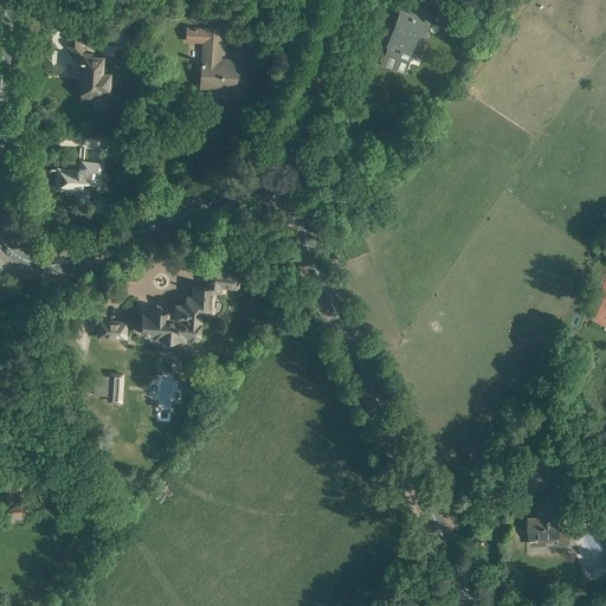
[(386,55),(406,63),(414,40),(418,31),(425,33),(430,19),(433,20),(438,7),(420,0),(410,0),(407,11),(400,8),(395,23),(397,23),(393,32),(394,32),(386,55)]
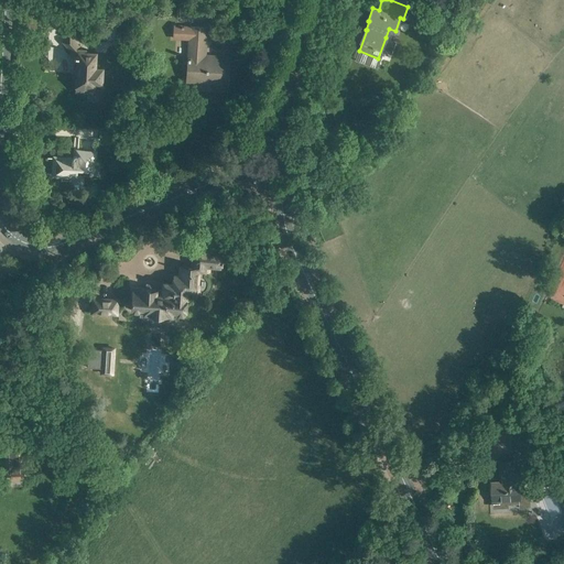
[(180,4),(179,18),(190,18),(190,4),(180,4)]
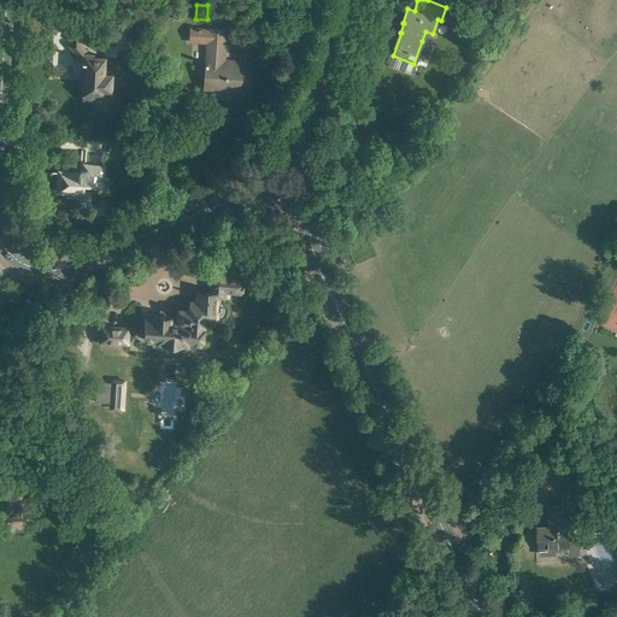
[(235,100),(250,100),(251,86),(252,62),(225,59),(227,30),(207,29),(204,89),(213,90),(213,86),(235,88),(235,92),(235,100)]
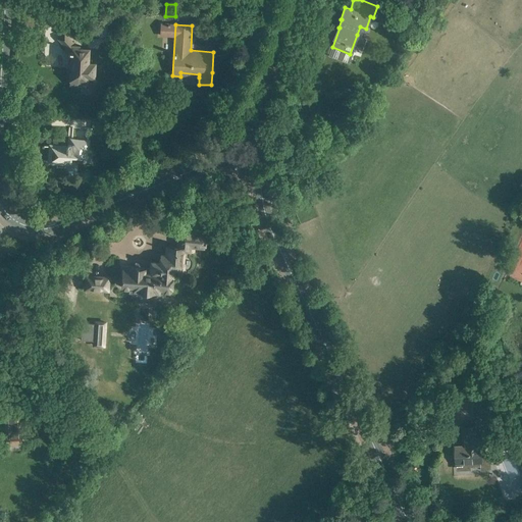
[(67,70),(67,80),(69,80),(69,85),(86,86),(87,76),(93,76),(94,63),(88,62),(88,48),(87,48),(87,40),(79,40),(79,46),(75,46),(64,34),(58,39),(66,49),(66,52),(71,52),(70,70),(67,70)]
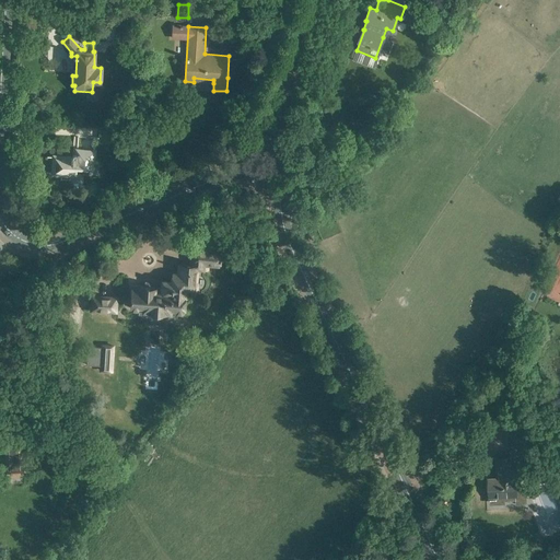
[(71,166),(92,168),(93,151),(77,150),(76,154),(72,154),(71,158),(54,156),(53,174),(70,175),(71,166)]
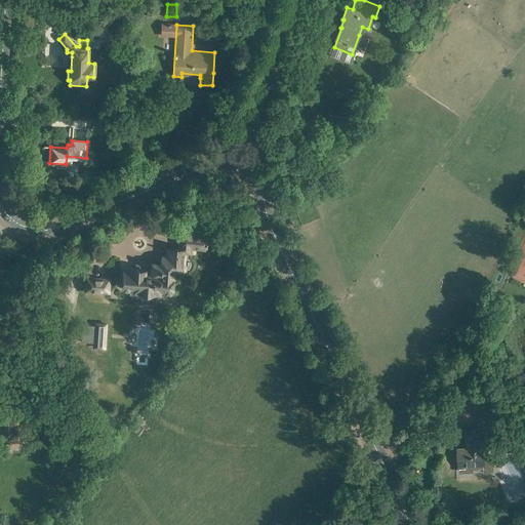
[(160,265),(152,264),(151,276),(144,275),(144,270),(140,270),(140,265),(136,265),(136,269),(130,269),(130,271),(122,270),(121,288),(130,288),(130,295),(138,296),(139,293),(153,294),(153,295),(162,296),(163,290),(171,290),(171,279),(175,280),(175,271),(184,272),(184,266),(183,266),(184,253),(193,253),(194,248),(204,249),(206,236),(188,234),(187,247),(178,246),(178,248),(167,247),(166,257),(161,257),(160,265)]
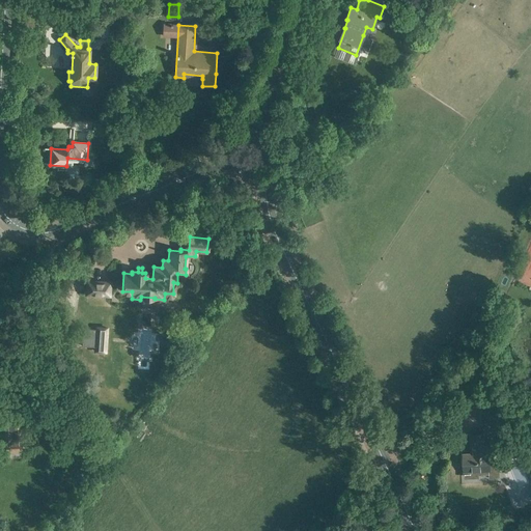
[(86,295),(112,296),(112,282),(86,280),(86,295)]
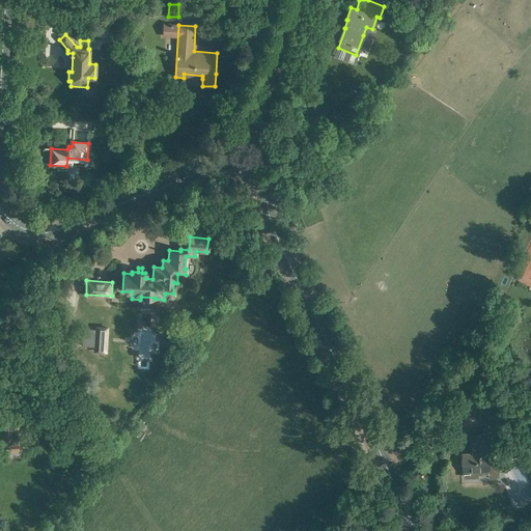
[(20,425),(4,426),(6,452),(22,451),(20,425)]
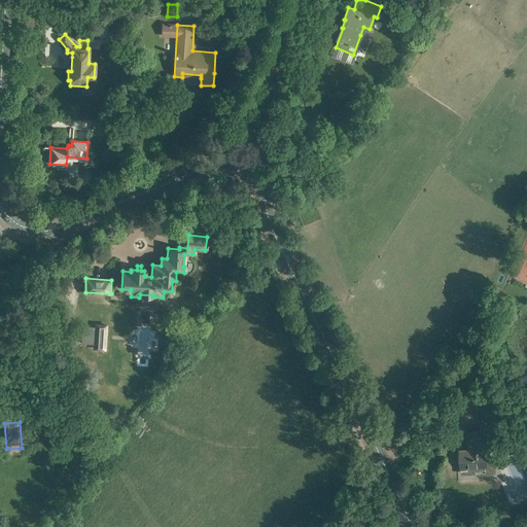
[(472,450),(468,450),(468,451),(460,451),(461,468),(461,472),(463,473),(466,473),(468,473),(470,473),(472,473),(475,472),(475,470),(486,470),(486,473),(493,472),(495,470),(495,462),(486,462),(485,430),(471,431),(472,450)]
